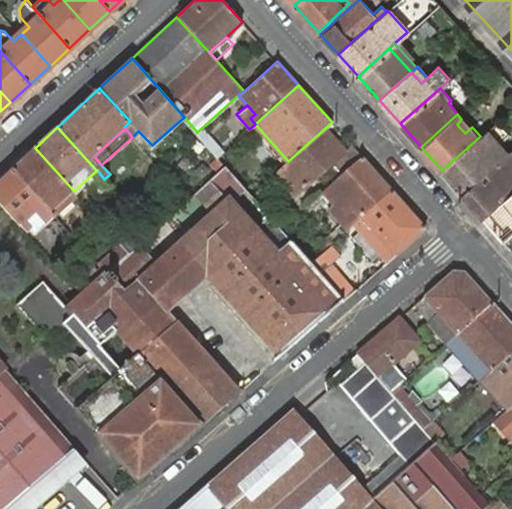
[(288,161),(276,172),(295,194),(329,164),(337,173),(360,154),(351,143),(343,150),(324,129),(288,161)]
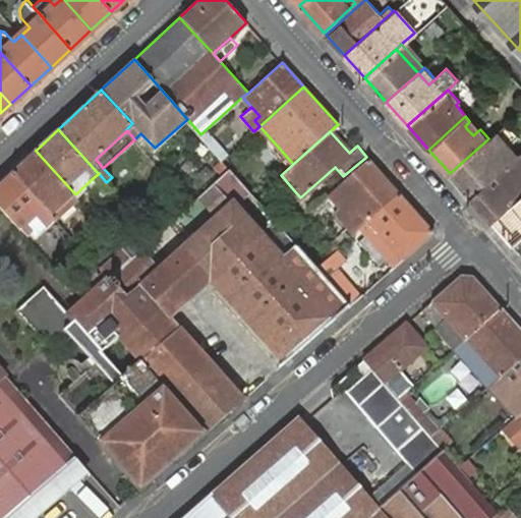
[(450,173),(469,195),(508,163),(497,150),(487,139),(450,173)]
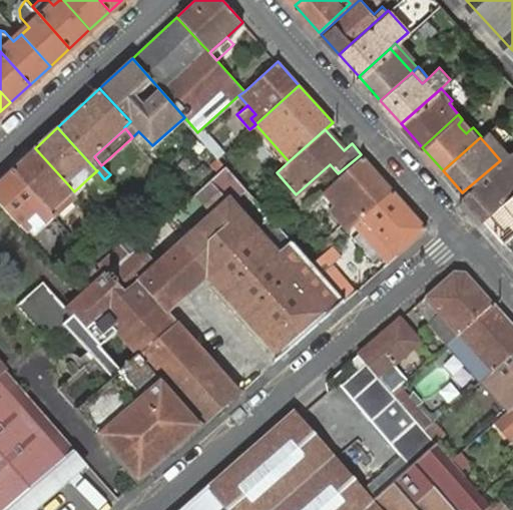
[(35,148),(13,168),(54,213),(76,194),(74,191),(35,148)]
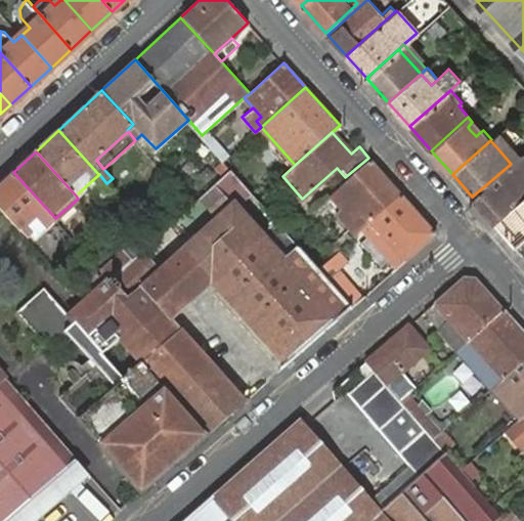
[(472,197),(493,221),(523,192),(523,156),(522,154),(514,160),(511,164),(472,197)]
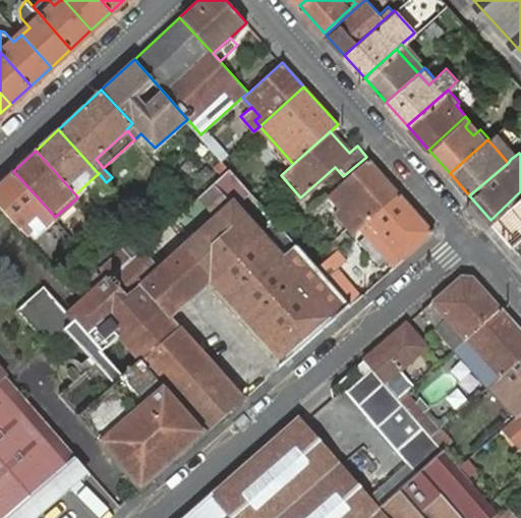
[(368,159),(329,194),(352,221),(348,224),(355,232),(360,227),(399,192),(368,159)]
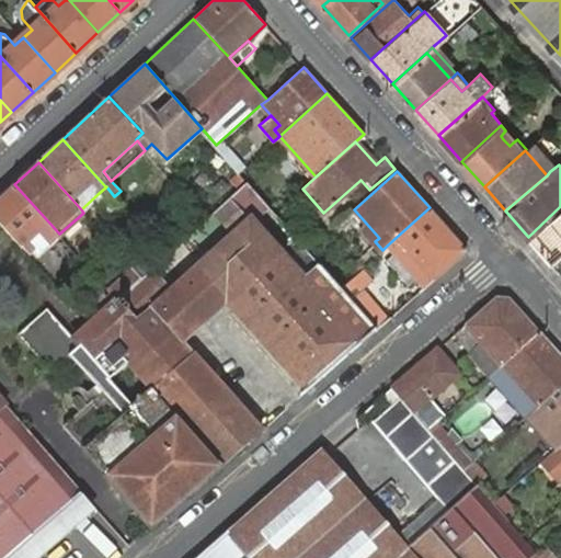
[(228,297),(308,387),(376,328),(341,287),(308,250),(275,213),(247,181),(206,218),(167,253),(152,266),(141,276),(117,297),(116,299),(137,322),(153,306),(183,337),(184,336),(228,297)]
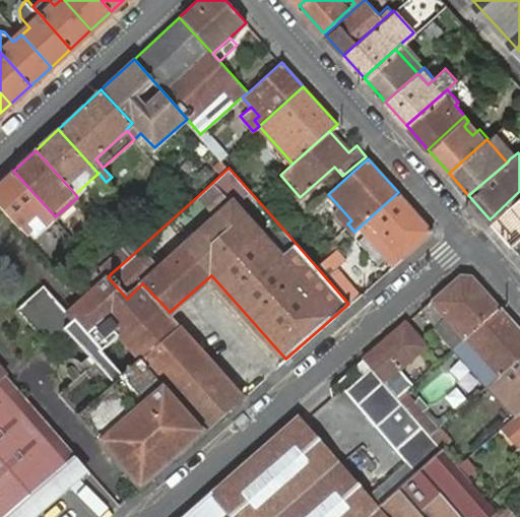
[(13,171),(0,183),(0,204),(4,208),(20,227),(21,225),(27,233),(30,230),(35,235),(55,216),(13,171)]
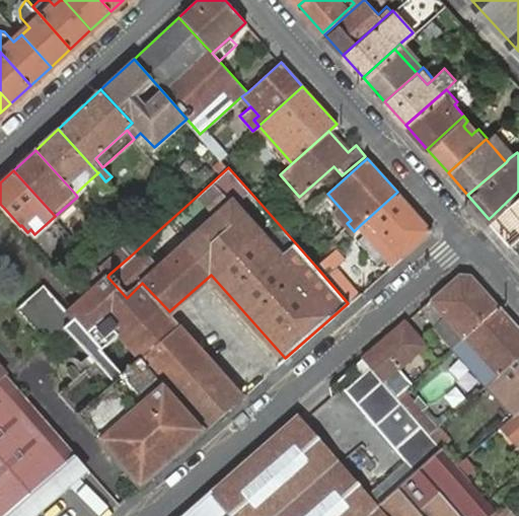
[(98,172),(90,179),(98,189),(105,181),(98,172)]
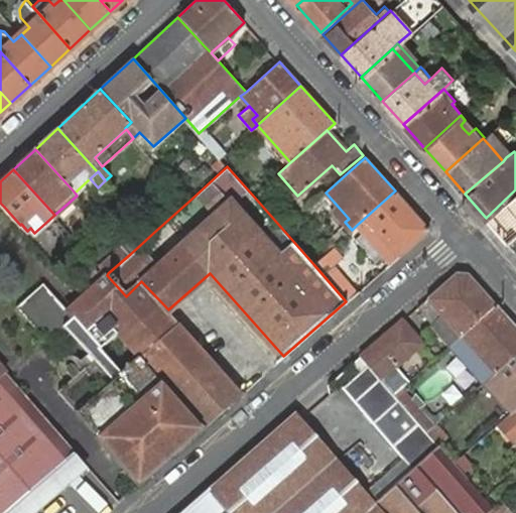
[(383,255),(390,262),(428,229),(395,190),(357,225),(364,232),(356,239),(376,261),(383,255)]
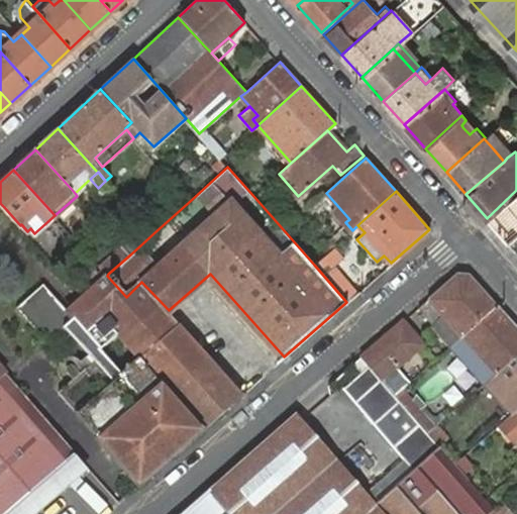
[(516,215),(499,231),(509,242),(516,234),(516,215)]
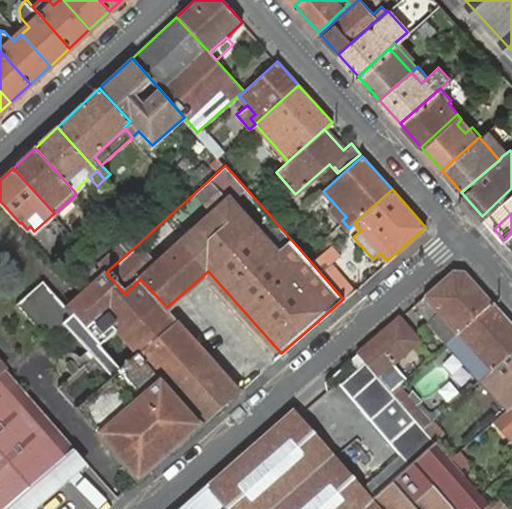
[(131,235),(121,244),(129,252),(139,243),(131,235)]
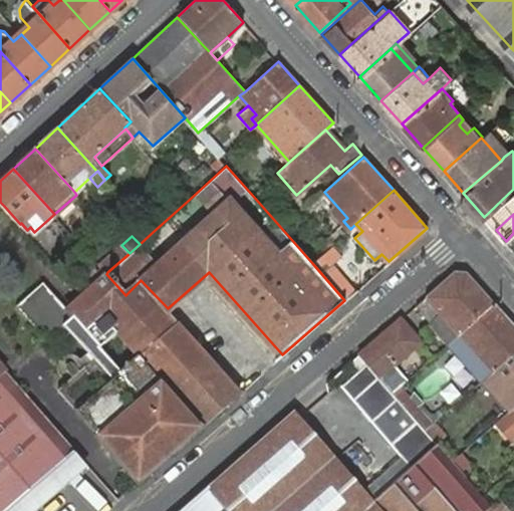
[(121,245),(100,264),(107,272),(130,253),(121,245)]
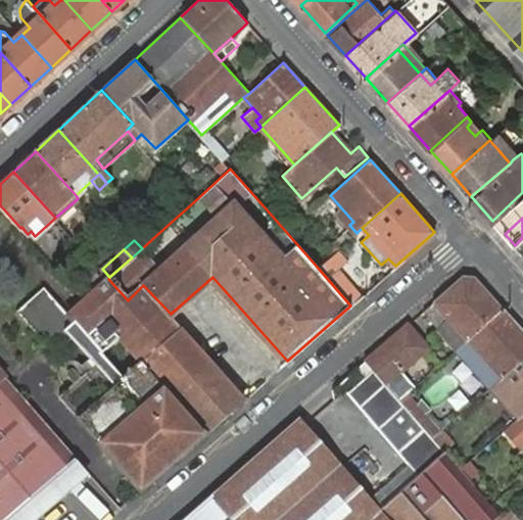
[(318,268),(350,305),(362,295),(329,257),(318,268)]
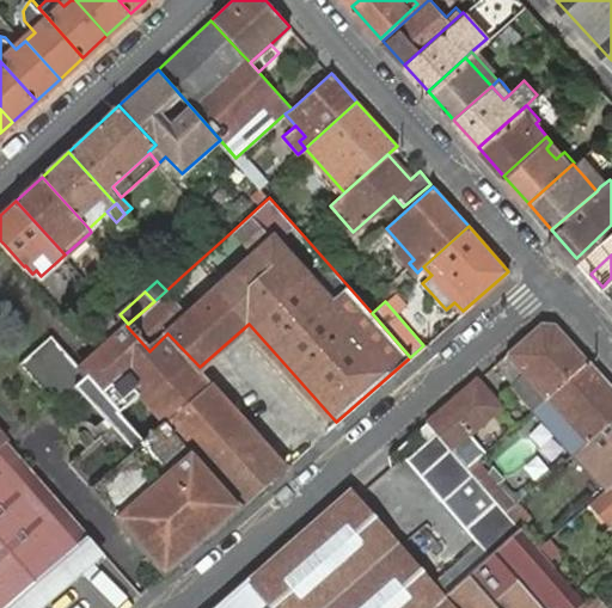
[(114,317),(90,339),(101,350),(124,329),(114,317)]
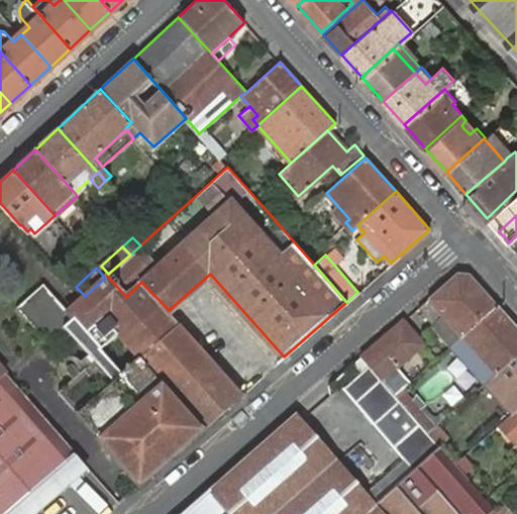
[(457,271),(418,305),(433,322),(444,313),(462,333),(463,332),(497,303),(469,272),(457,271)]
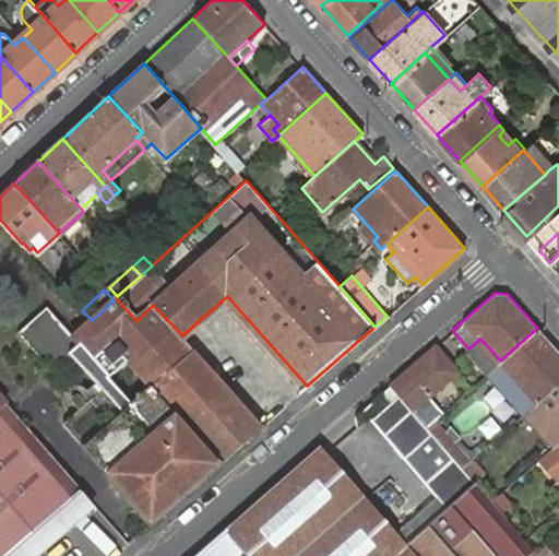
[(73,401),(79,407),(63,422),(151,523),(260,427),(195,352),(197,350),(183,334),(182,335),(153,305),(137,321),(116,298),(114,300),(92,320),(74,335),(54,314),(49,318),(42,309),(18,332),(43,359),(47,356),(56,365),(71,365),(78,359),(82,355),(102,388),(93,395),(87,390),(81,394),(81,393),(80,393),(80,392),(79,392),(78,391),(76,391),(75,391),(74,391),(73,391),(73,392),(72,392),(72,393),(71,393),(71,394),(71,395),(71,397),(71,398),(71,399),(72,400),(73,401)]
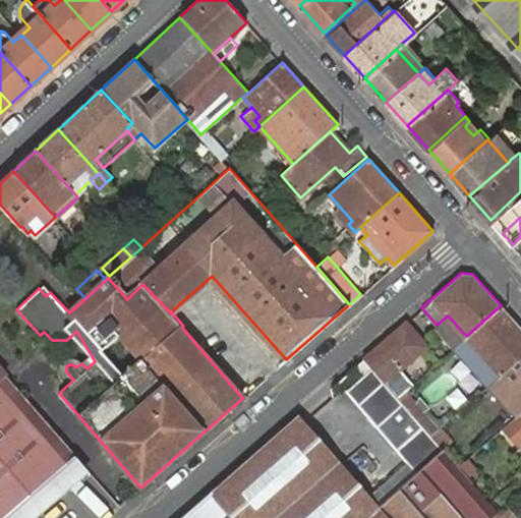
[(44,284),(39,288),(46,296),(50,292),(44,284)]
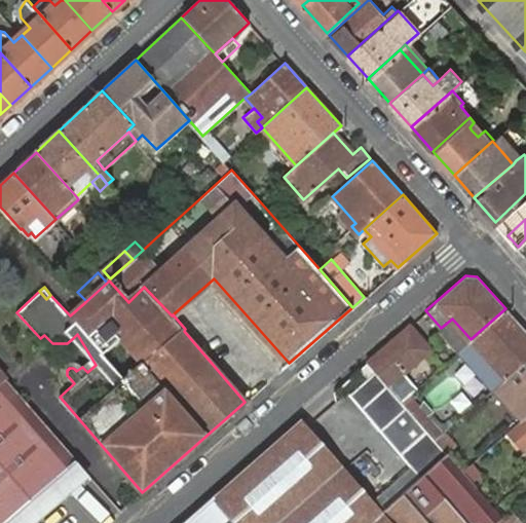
[(525,360),(525,332),(505,308),(472,338),(505,377),(525,360)]
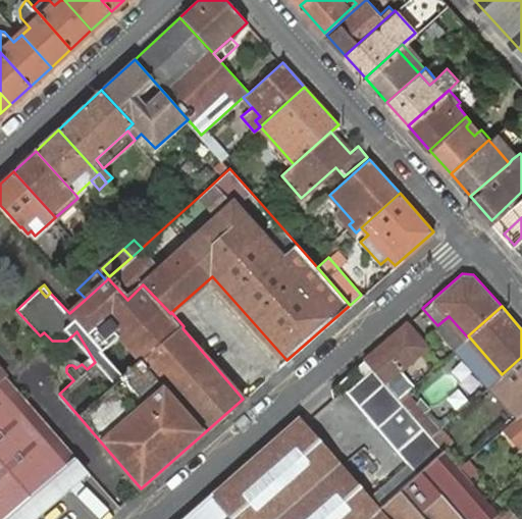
[(437,325),(456,347),(460,343),(467,336),(449,316),(437,325)]
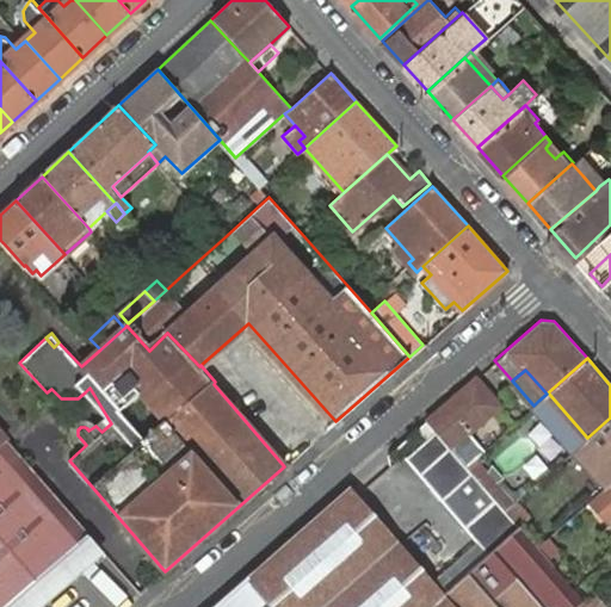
[(451,447),(467,465),(477,456),(462,438),(500,404),(476,377),(427,420),(437,431),(451,447)]
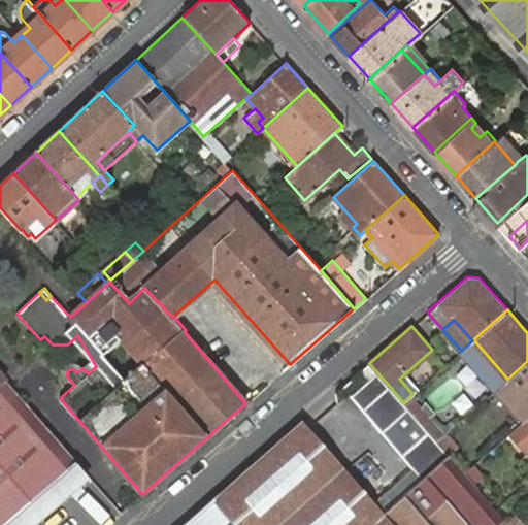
[(465,347),(500,386),(507,379),(473,339),(472,340),(465,347)]
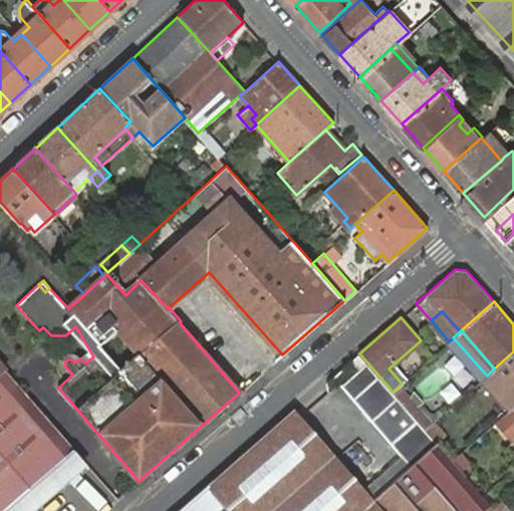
[(487,375),(485,377),(512,407),(513,405),(513,351),(494,368),(487,375)]
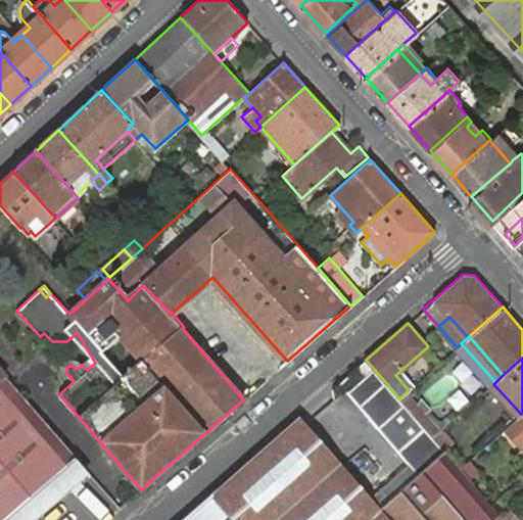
[(421,423),(399,398),(386,383),(374,369),(366,360),(359,366),(367,375),(347,391),(419,474),(380,509),(300,417),(211,494),(182,519),(492,519),(501,513),(490,503),(461,467),(450,456),(446,451),(445,452),(433,437),(421,423)]
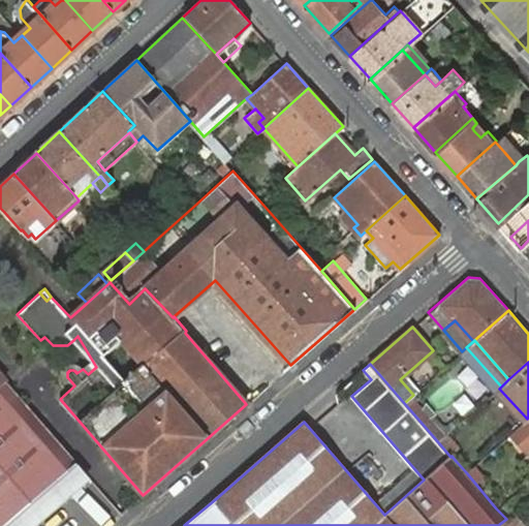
[(0,384),(0,525),(5,525),(80,465),(54,434),(6,379),(0,384)]
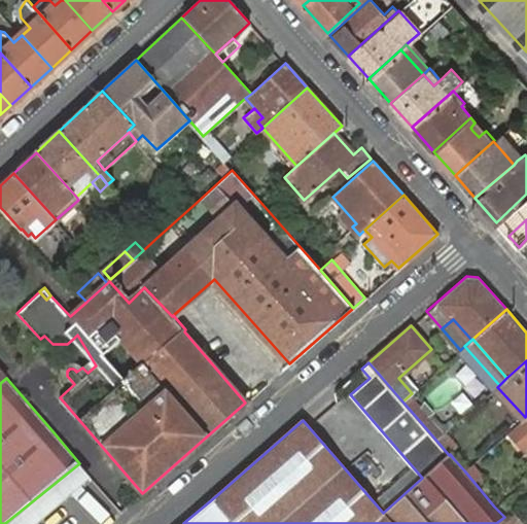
[(526,449),(526,415),(525,417),(508,431),(526,450),(526,449)]
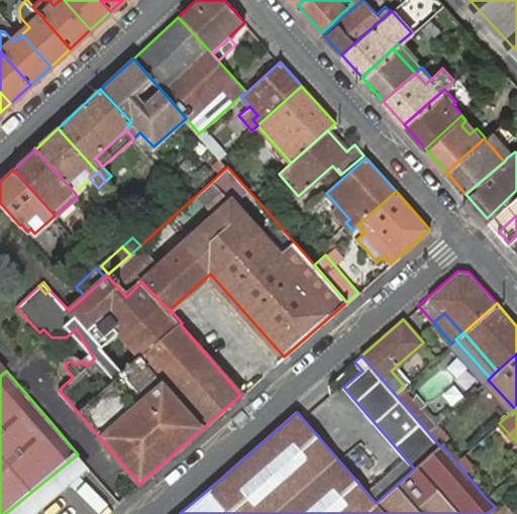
[(423,411),(416,418),(428,432),(429,431),(435,425),(423,411)]
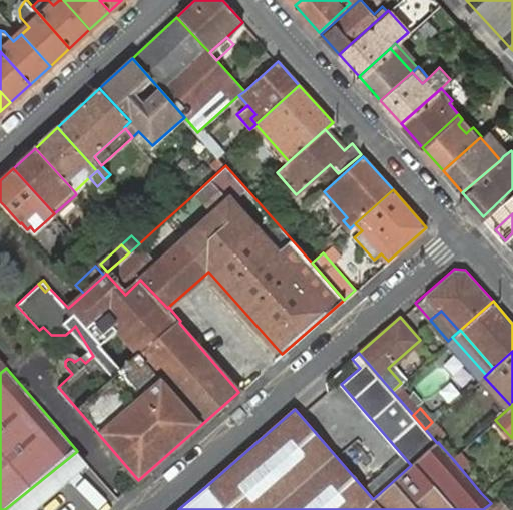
[(500,499),(493,505),(496,509),(508,509),(509,509),(500,499)]
